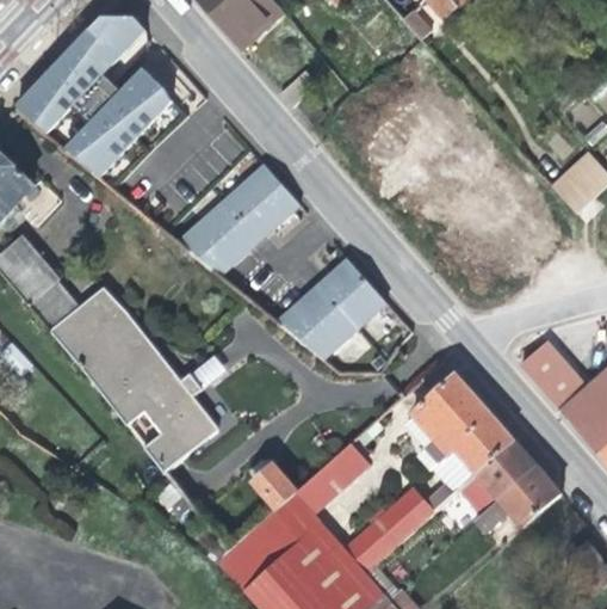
[(284,10),(276,0),(198,0),(242,48),(284,10)]
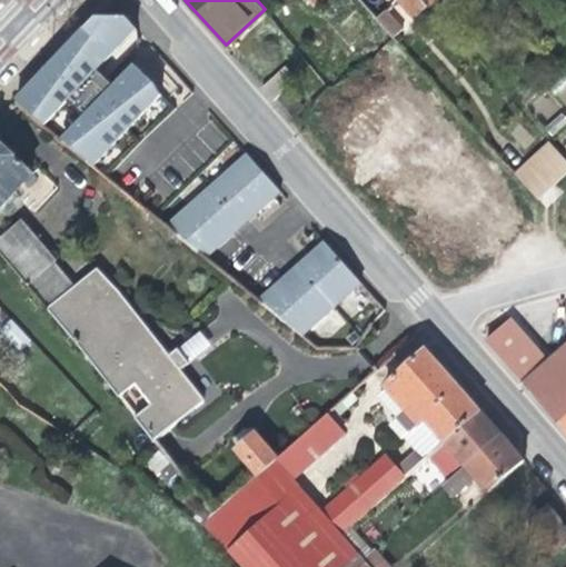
[(427,8),(420,0),(397,0),(414,19),(427,8)]
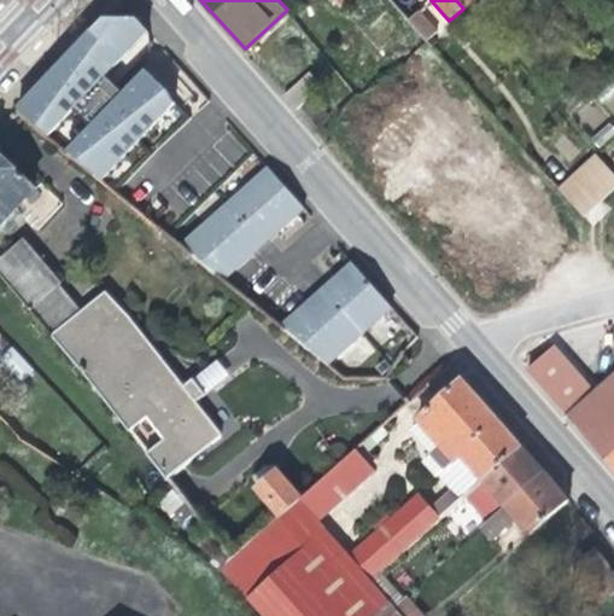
[(407,18),(426,40),(438,30),(419,9),(407,18)]
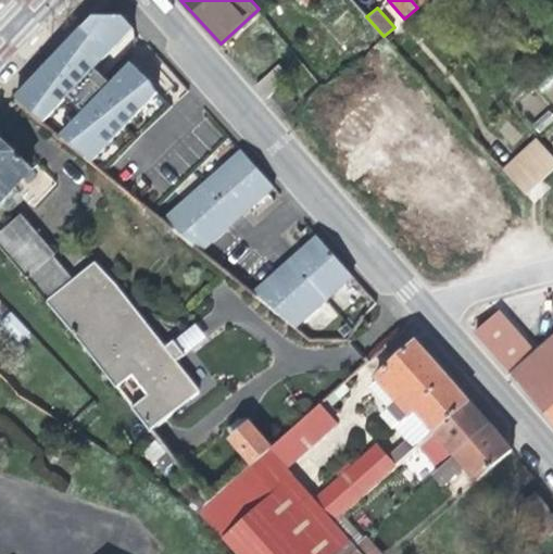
[(90,14),(12,97),(40,120),(63,96),(91,65),(113,43),(129,25),(121,14),(90,14)]
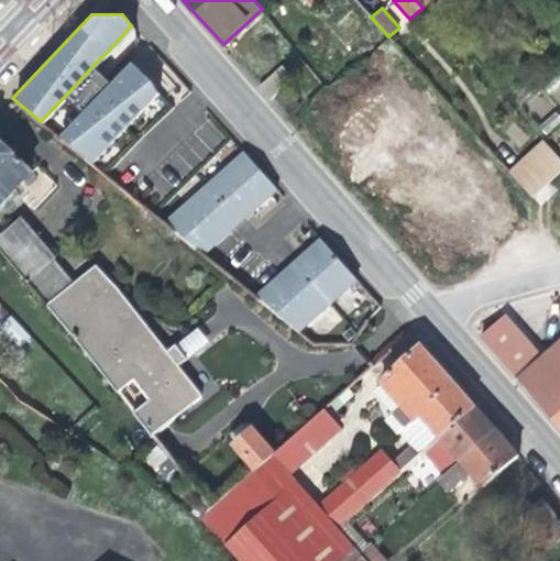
[(131,62),(111,83),(81,113),(59,136),(90,161),(156,91),(150,79),(131,62)]
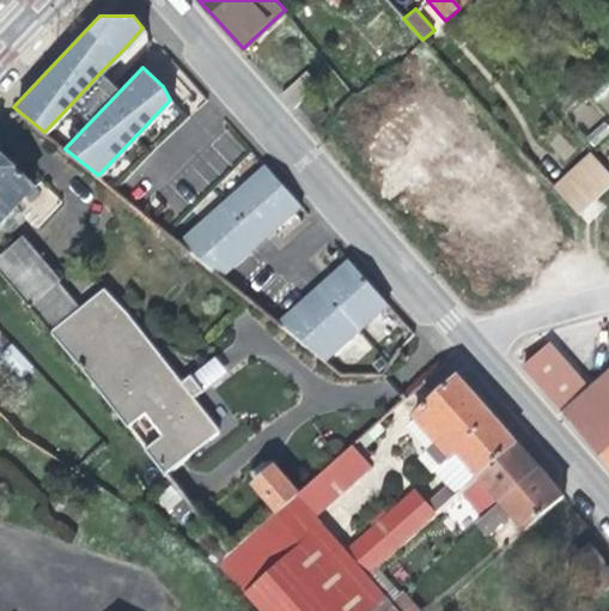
[(121,90),(101,72),(69,106),(89,123),(121,90)]
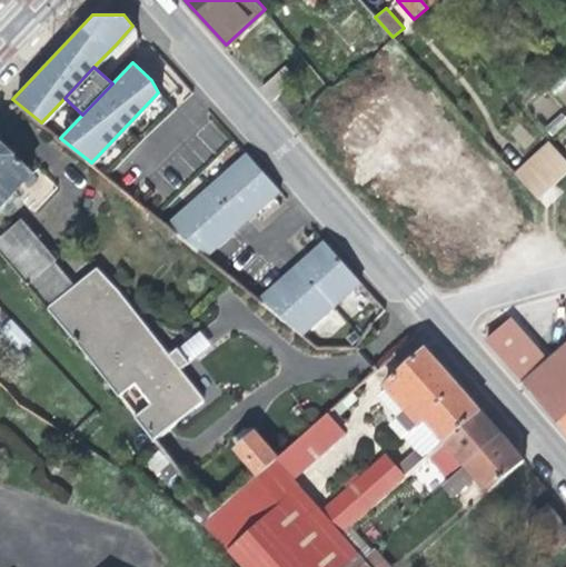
[(300,105),(291,95),(281,103),(290,113),(300,105)]
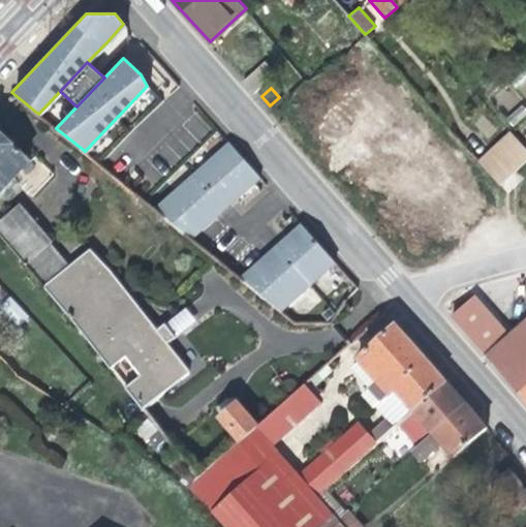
[(0,193),(32,161),(0,128),(0,193)]
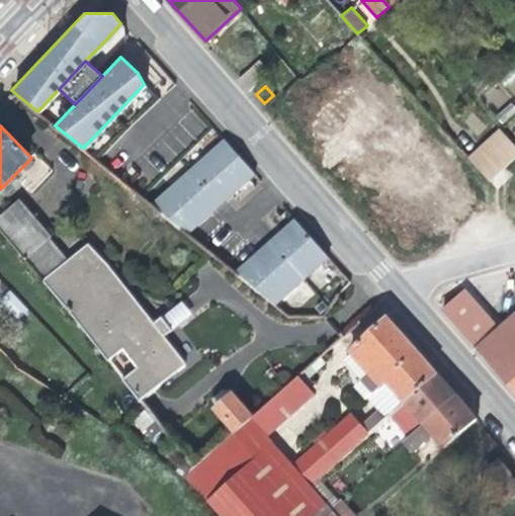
[(514,148),(498,131),(469,156),(491,180),(514,158),(514,148)]
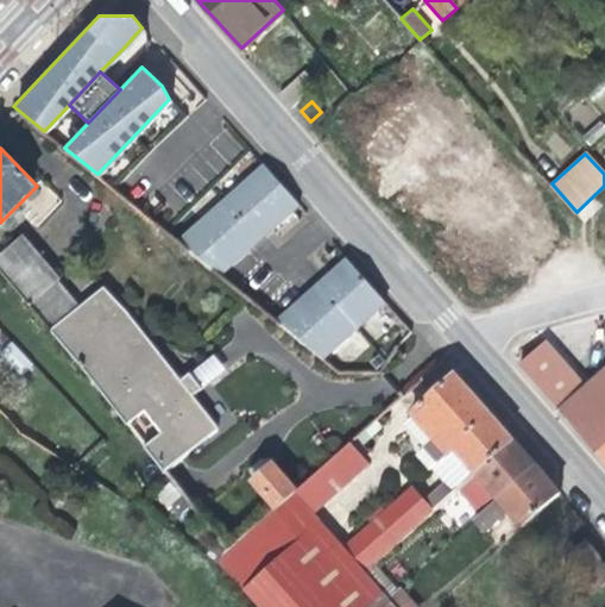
[(262,162),(177,238),(219,273),(233,258),(244,249),(237,242),(262,219),(269,226),(279,217),(296,200),(262,162)]
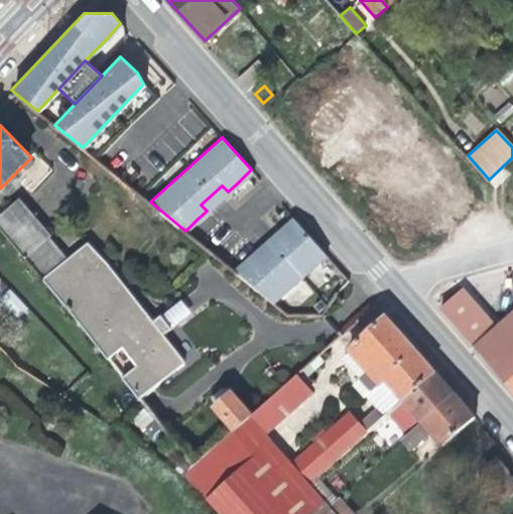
[(36,162),(31,157),(0,189),(0,191),(4,196),(36,162)]
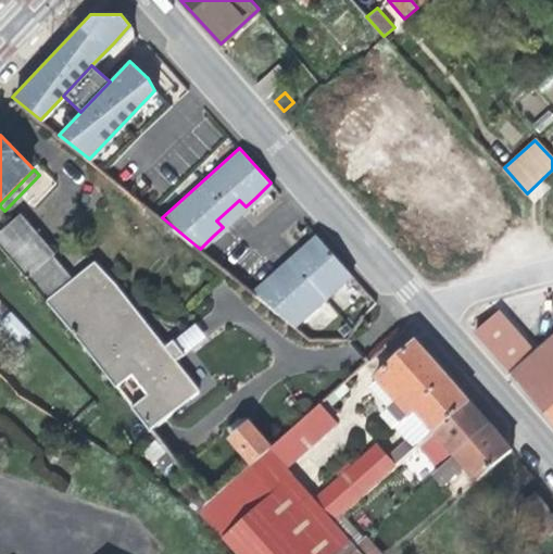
[(223,227),(246,206),(239,200),(216,221),(223,227)]
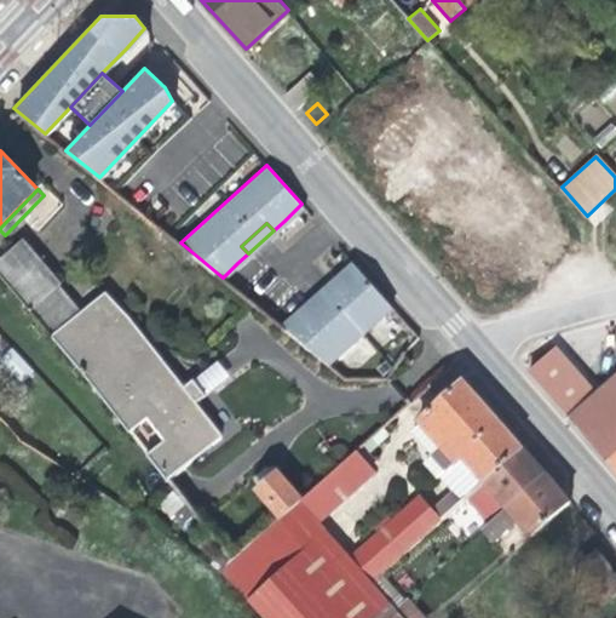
[(23,235),(0,255),(0,279),(167,480),(208,446),(157,383),(167,376),(153,358),(143,365),(92,302),(79,312),(56,286),(61,281),(23,235)]
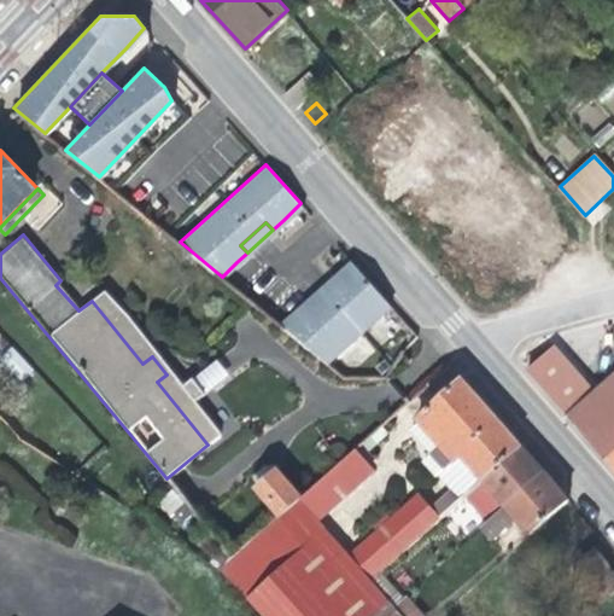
[(389,303),(350,260),(341,267),(333,274),(341,282),(316,304),(309,297),(297,309),(281,324),(327,361),(389,303)]
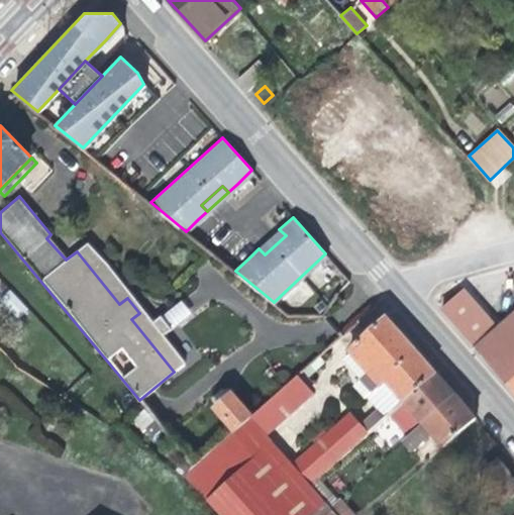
[(286,235),(279,229),(259,248),(265,254),(286,235)]
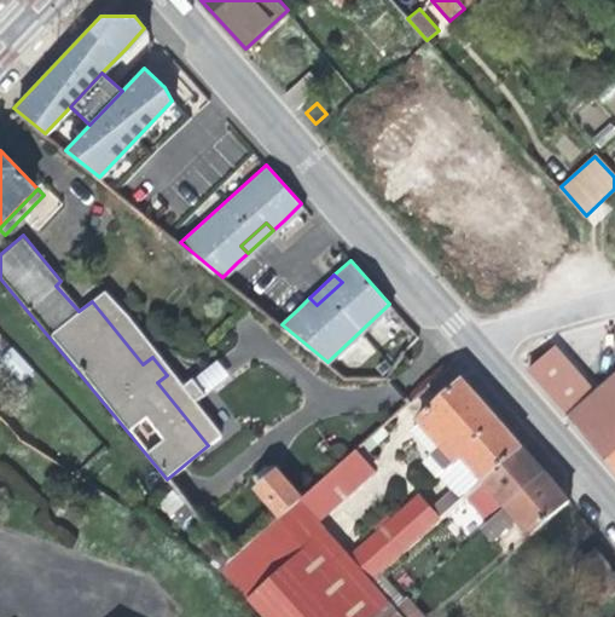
[(157,382),(208,445),(216,438),(222,433),(106,290),(92,301),(143,364),(152,357),(167,375),(157,382)]
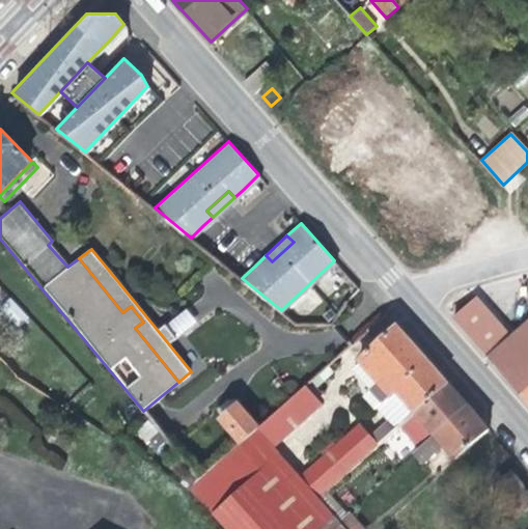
[(488,357),(510,336),(471,293),(448,313),(473,340),(488,357)]
